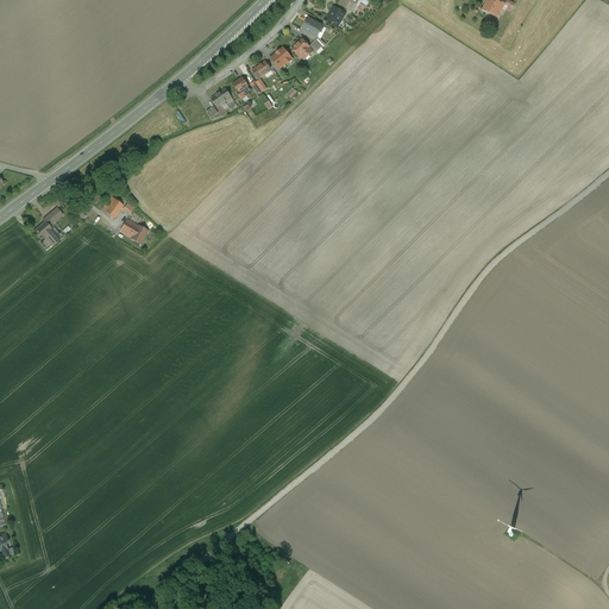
[(506,4),(498,0),(488,0),(482,11),(497,18),(498,17),(504,5),(506,4)]
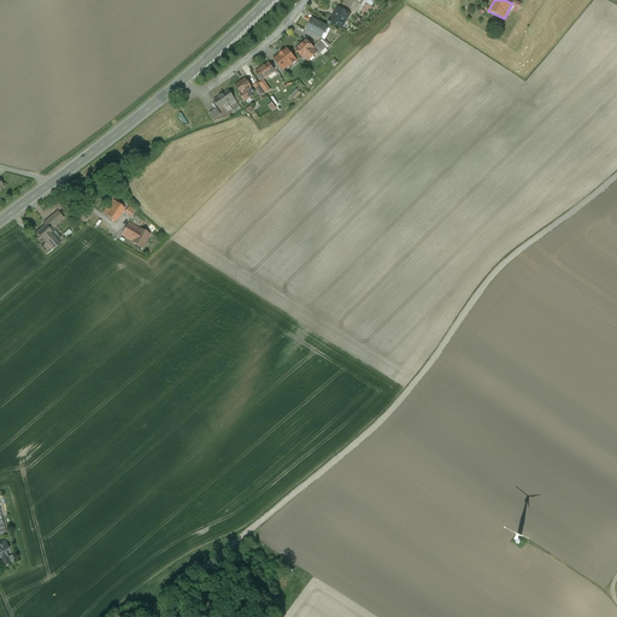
[(534,0),(522,0),(517,12),(530,18),(536,4),(533,3),(534,0)]
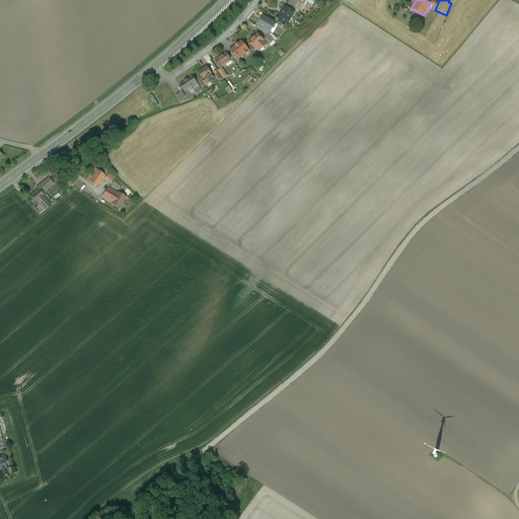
[(303,4),(297,1),(294,7),(300,10),(303,4)]
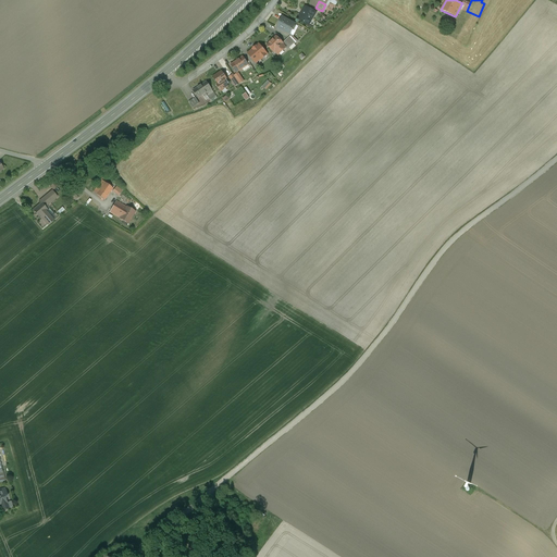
[(298,19),(297,20),(308,25),(316,13),(305,7),(302,11),(299,15),(300,15),(298,19)]
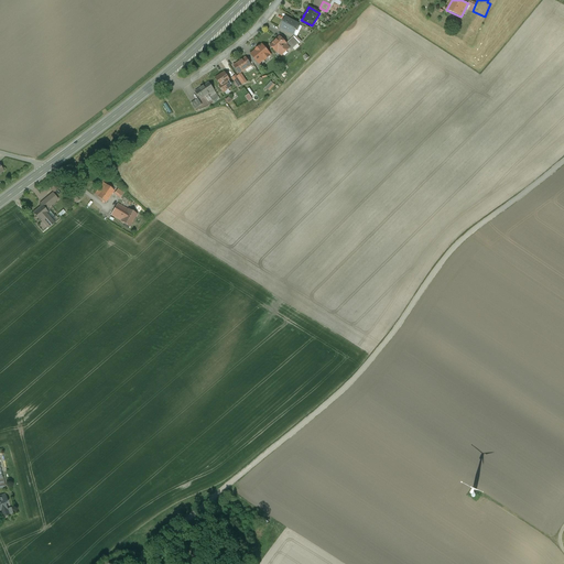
[(285,18),(280,29),(293,35),(299,25),(299,24),(285,18)]
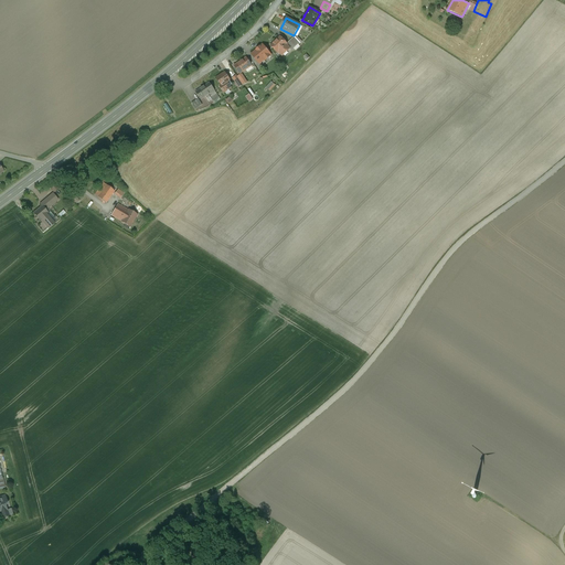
[(296,36),(295,35),(295,36),(289,42),(295,48),(298,44),(299,45),(301,42),(296,36)]
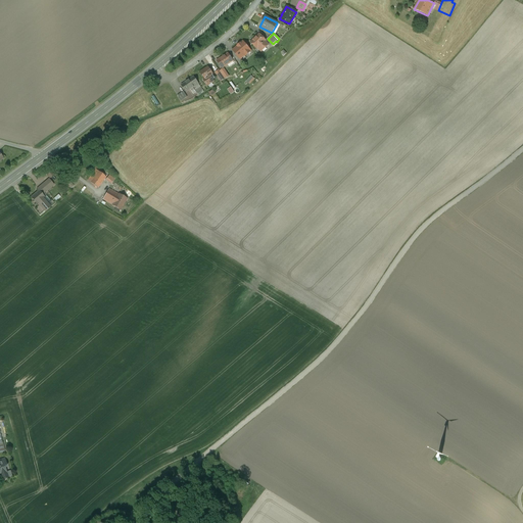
[(259,35),(251,42),(257,49),(258,48),(262,51),(269,45),(265,42),(266,41),(265,41),(259,35)]
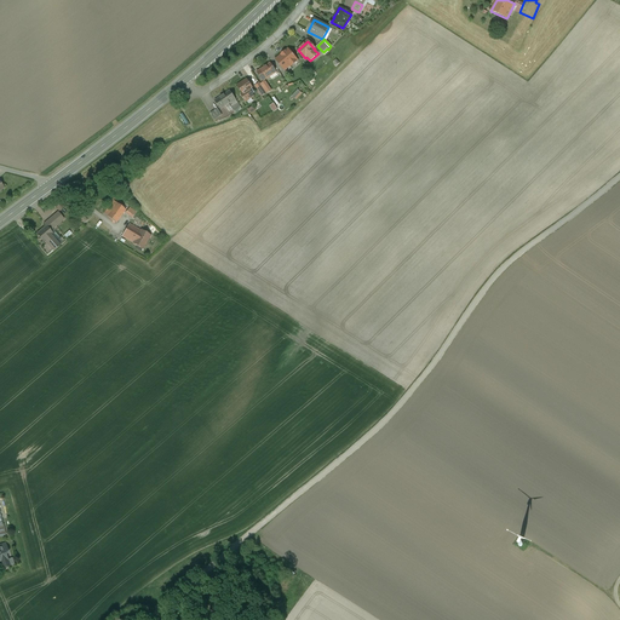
[(288,50),(276,59),(285,70),(290,67),(291,67),(296,63),(294,62),(297,59),(288,50)]
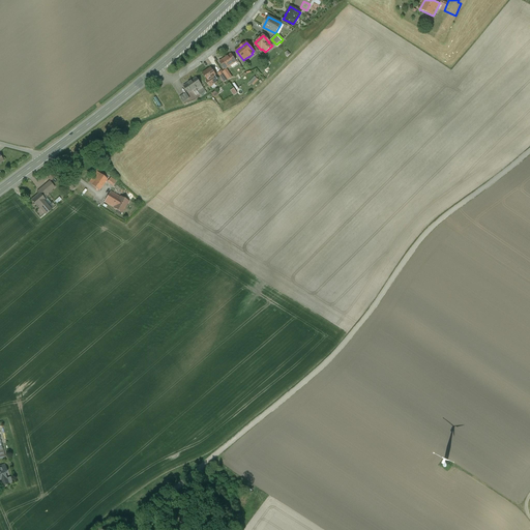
[(231,55),(219,62),(225,69),(230,65),(235,62),(231,55)]
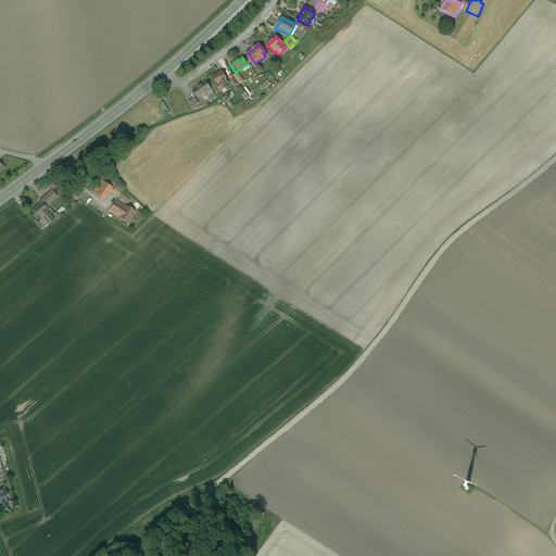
[(222,72),(213,77),(217,85),(216,86),(220,91),(227,87),(223,81),(226,79),(222,72)]
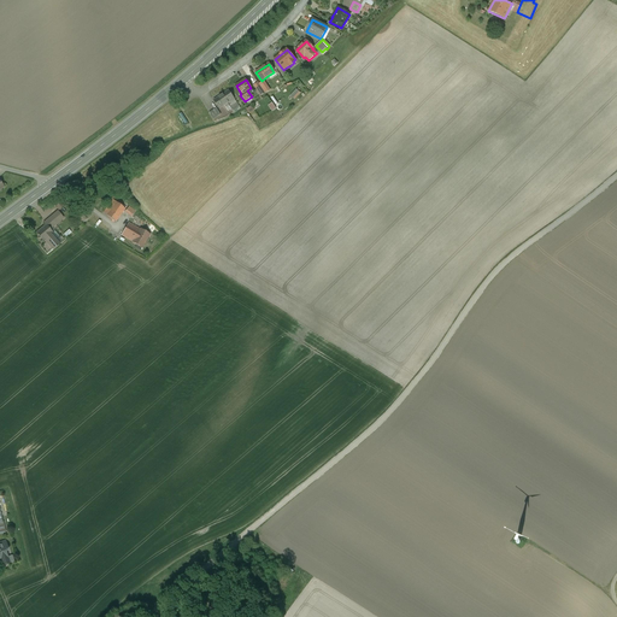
[(229,90),(213,101),(219,109),(224,106),(227,104),(234,99),(229,90)]
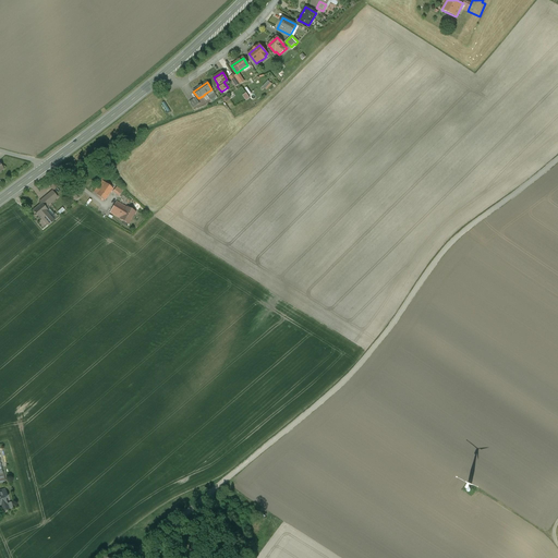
[(205,94),(209,98),(209,99),(215,95),(211,89),(205,94)]
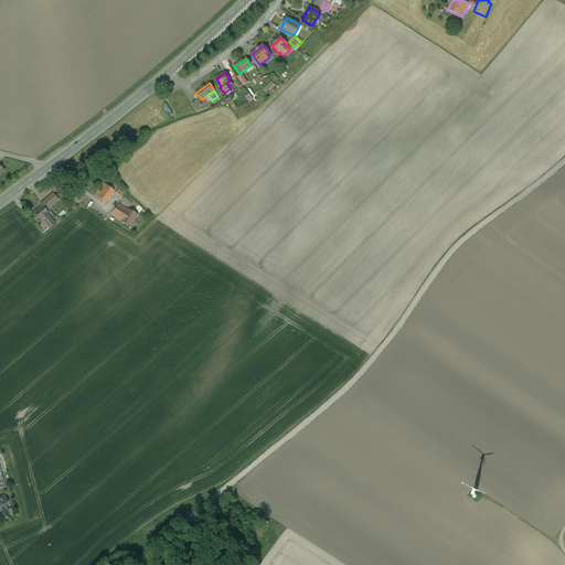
[(115,191),(104,183),(95,195),(105,203),(115,191)]
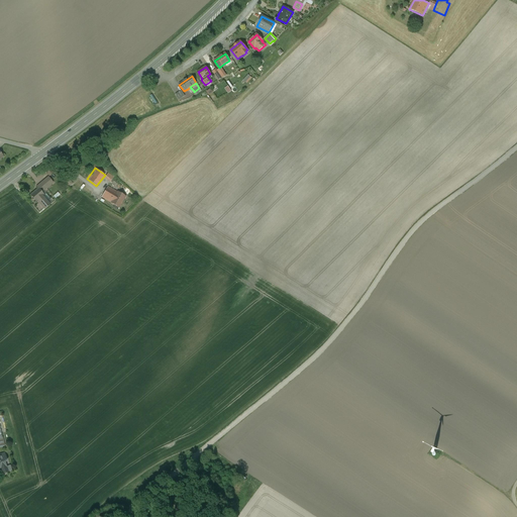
[(48,178),(36,187),(38,189),(41,193),(53,183),(48,178)]
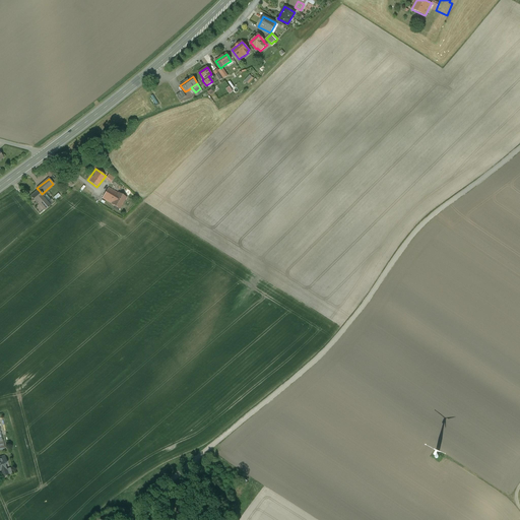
[(118,194),(109,188),(103,199),(112,204),(118,194)]
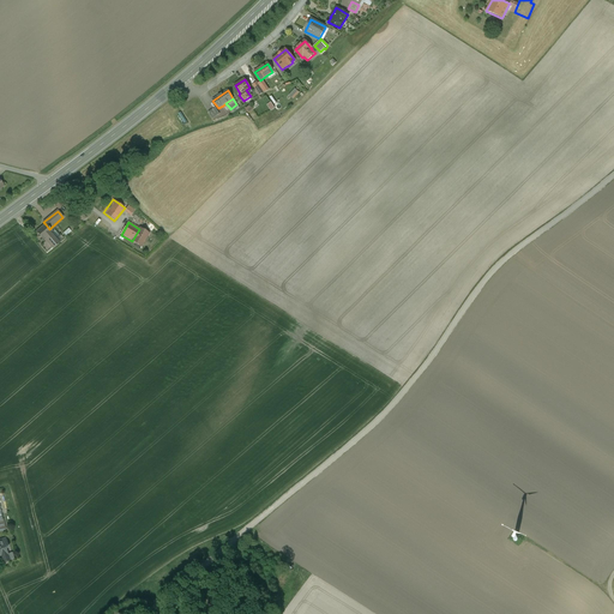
[(46,224),(36,233),(42,240),(44,244),(41,246),(47,253),(53,248),(59,244),(55,240),(50,234),(53,233),(53,232),(49,229),(46,224)]
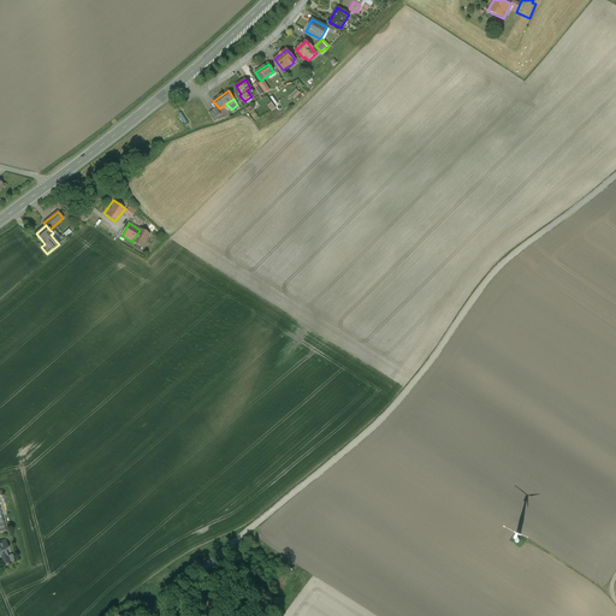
[(132,242),(141,248),(149,235),(140,229),(140,230),(132,242)]
